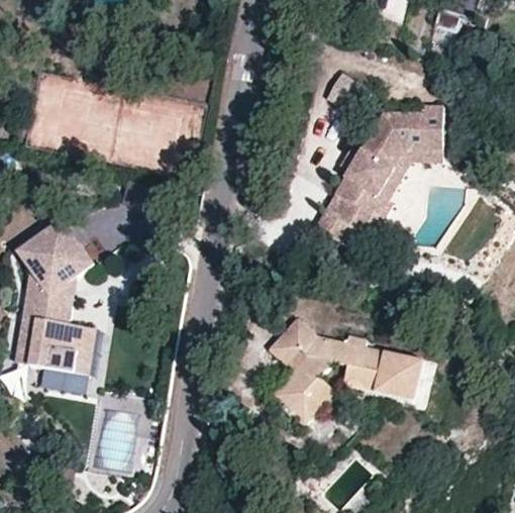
[(439,0),(433,22),(454,29),(458,13),(462,0),(439,0)]
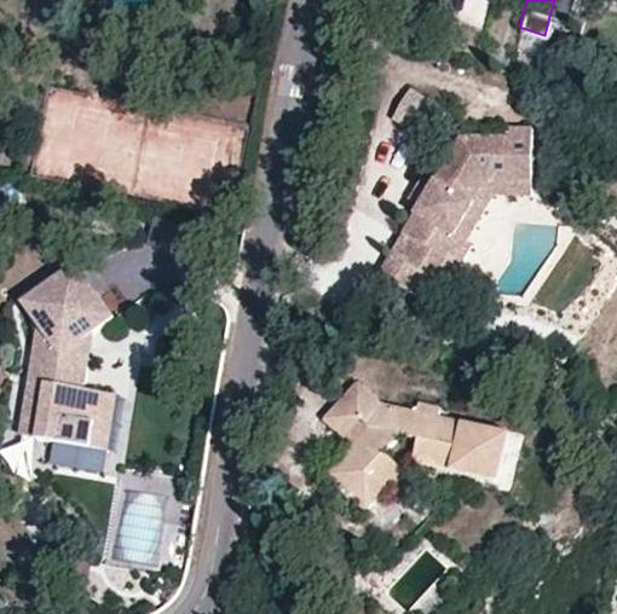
[(568,23),(575,0),(554,0),(549,16),(568,23)]
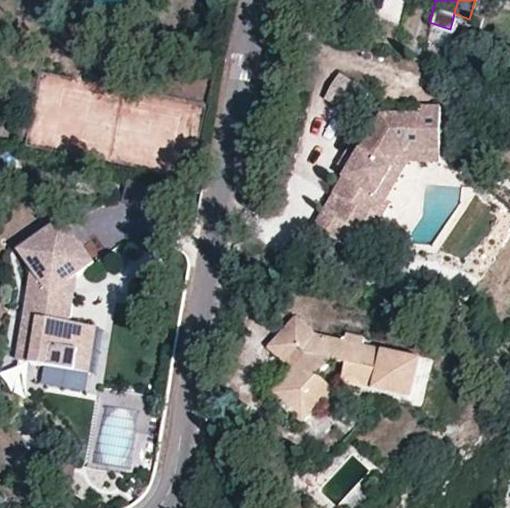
[(369,88),(339,70),(320,96),(352,115),(369,88)]
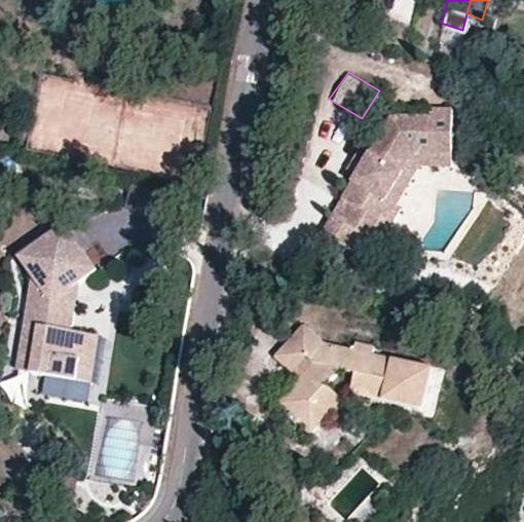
[(449,153),(449,106),(431,104),(428,113),(389,111),(320,228),(346,245),(358,230),(379,245),(400,210),(394,208),(381,200),(412,152),(449,153)]
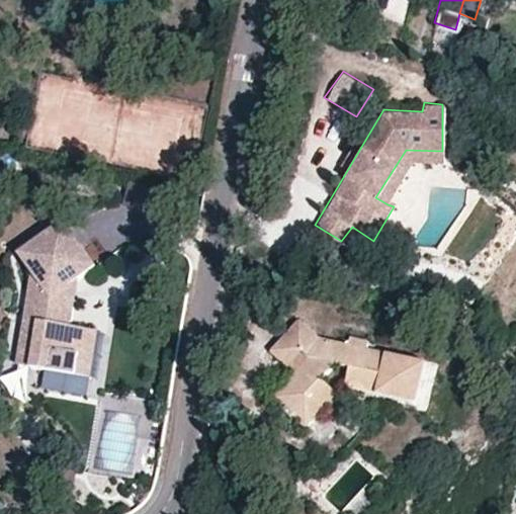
[(442,165),(442,151),(406,150),(375,197),(388,204),(414,163),(442,165)]
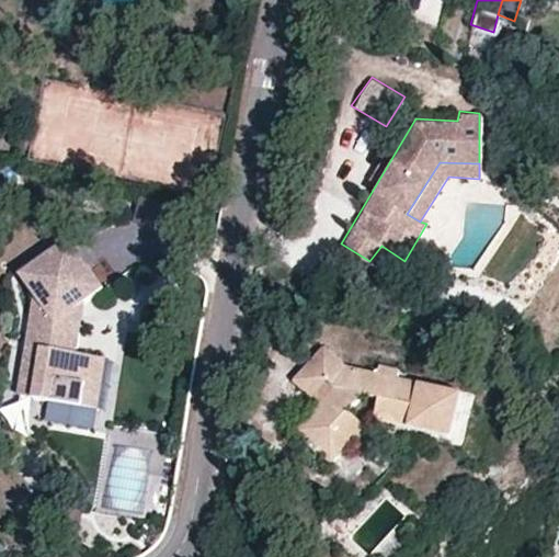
[(102,284),(66,236),(15,272),(33,295),(15,391),(95,406),(102,355),(75,350),(80,298),(102,284)]
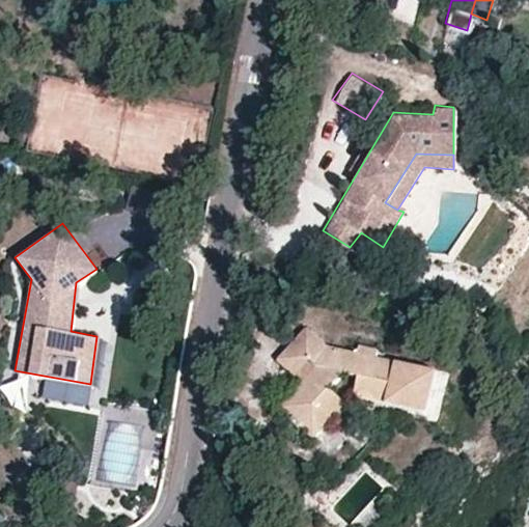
[(304,326),(287,341),(305,358),(312,366),(276,403),(310,435),(342,399),(328,387),(341,371),(355,376),(352,394),(425,411),(434,367),(376,356),(376,348),(357,343),(356,350),(321,341),(304,326)]
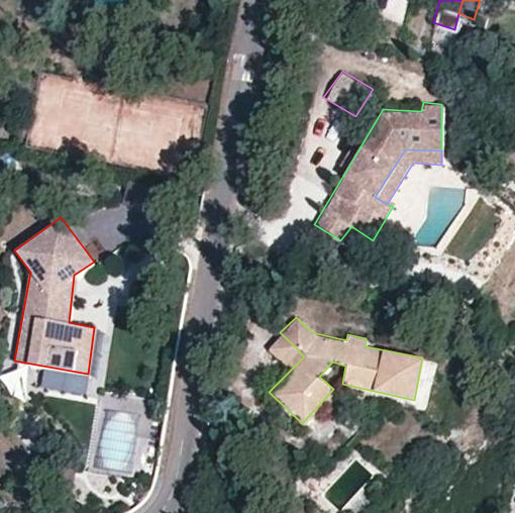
[(283,363),(297,348),(280,332),(267,346),(283,363)]
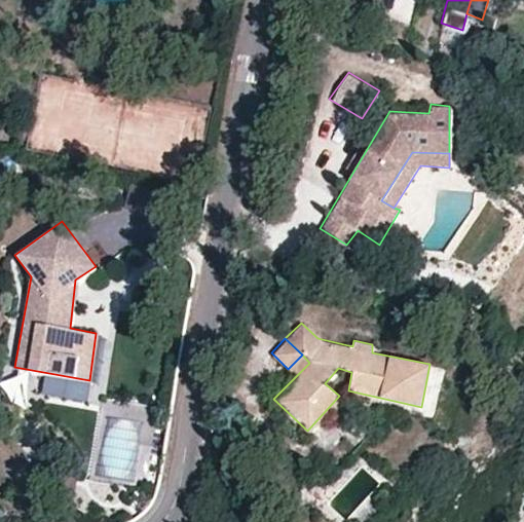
[(354,445),(342,435),(334,446),(319,445),(317,463),(340,463),(354,445)]
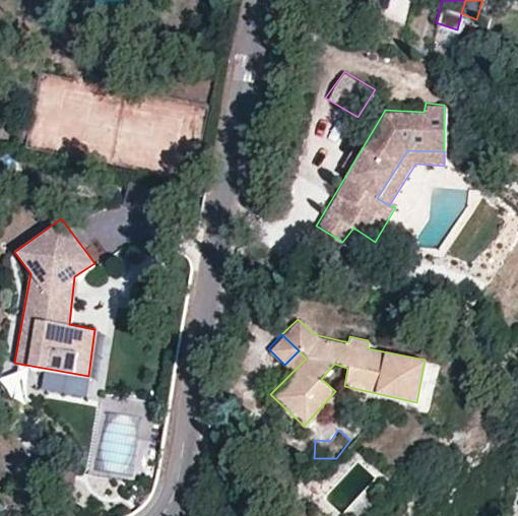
[(149,490),(136,478),(126,490),(139,501),(149,490)]
